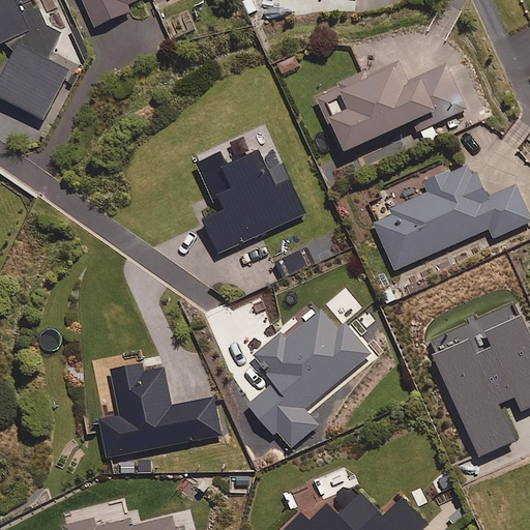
[(0,0),(0,43),(2,50),(8,48),(21,55),(0,93),(0,100),(45,125),(72,75),(52,63),(65,36),(49,27),(38,1),(42,0),(0,0)]
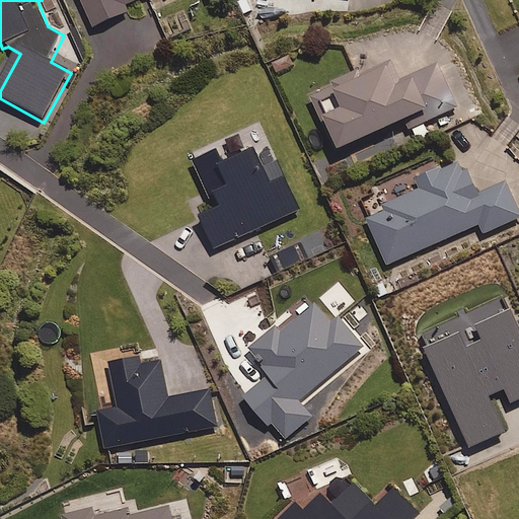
[(82,0),(96,30),(132,14),(129,7),(144,0),(82,0)]
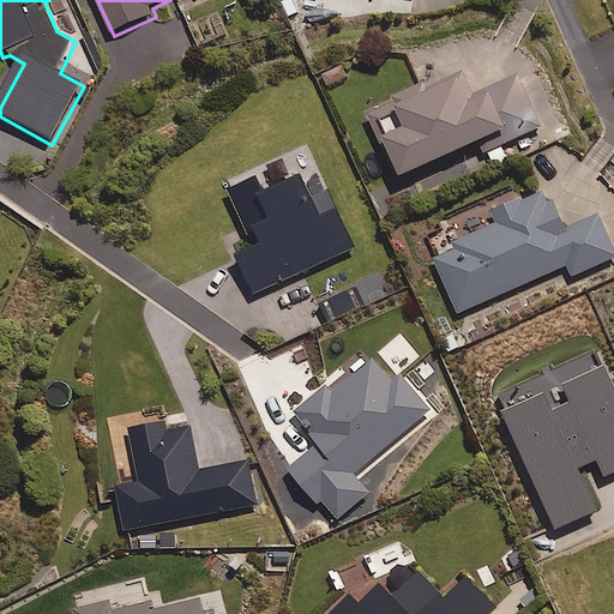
[(487,146),(497,168),(512,161),(505,148),(545,130),(521,78),(479,97),(465,68),(369,113),(402,185),(487,146)]
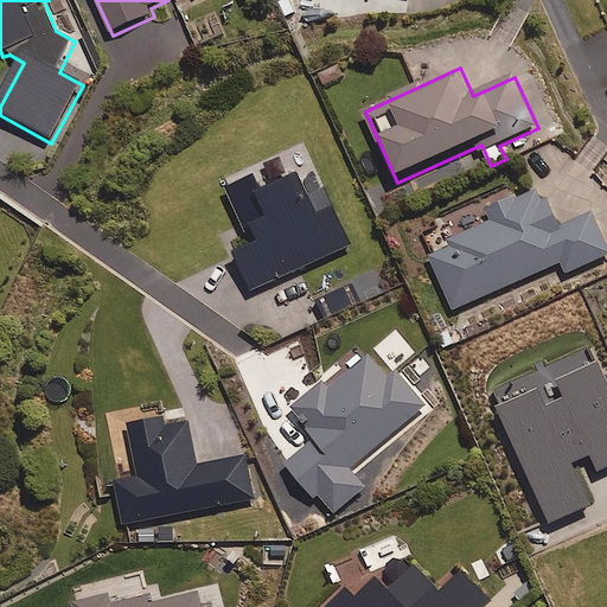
[(355,248),(320,173),(267,197),(260,179),(230,193),(255,248),(237,257),(254,294),(355,248)]
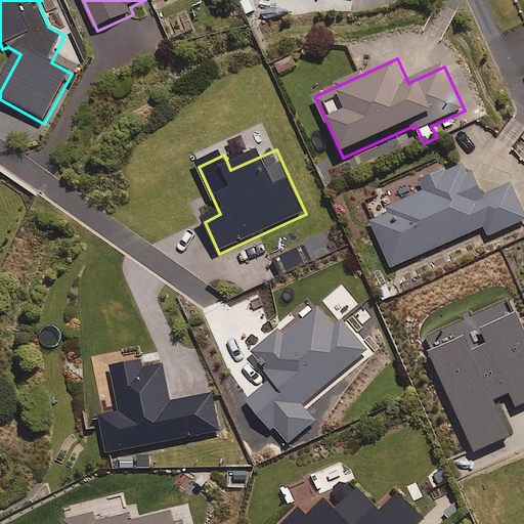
[(485,199),(470,164),(424,184),(427,189),(389,207),(392,213),(373,221),(394,269),(486,228),(490,237),(523,221),(523,210),(513,185),(485,199)]
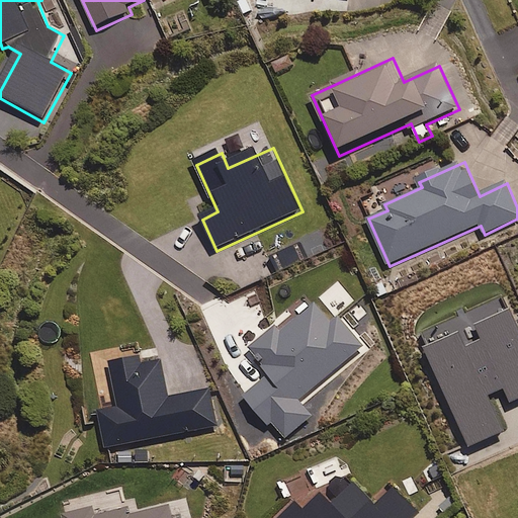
[(306,391),(308,394),(333,373),(330,370),(361,344),(335,313),(329,318),(314,298),(277,329),(271,321),(248,341),(271,368),(244,392),(282,438),(311,415),(296,398),(306,391)]
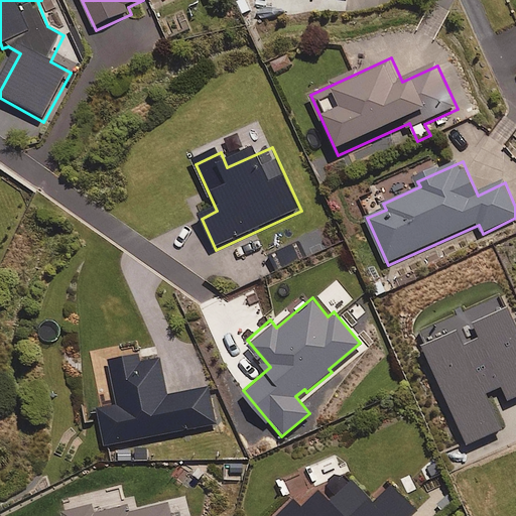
[(139,359),(138,351),(109,356),(118,402),(98,405),(105,442),(216,422),(209,385),(167,392),(160,355),(139,359)]
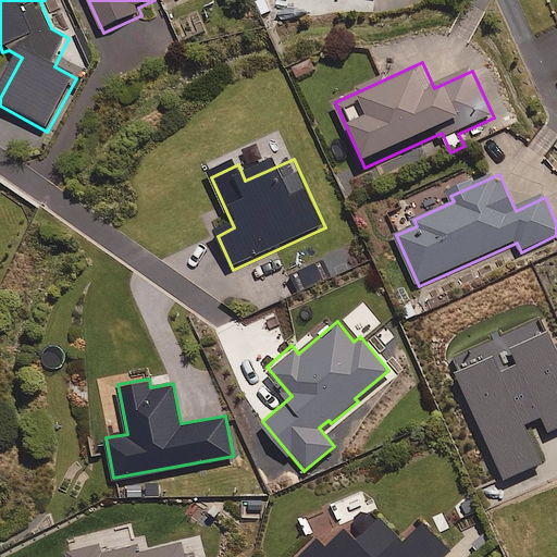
[(404,539),(380,512),(358,534),(345,520),(324,539),(319,533),(294,556),(443,556),(450,551),(422,520),(404,539)]
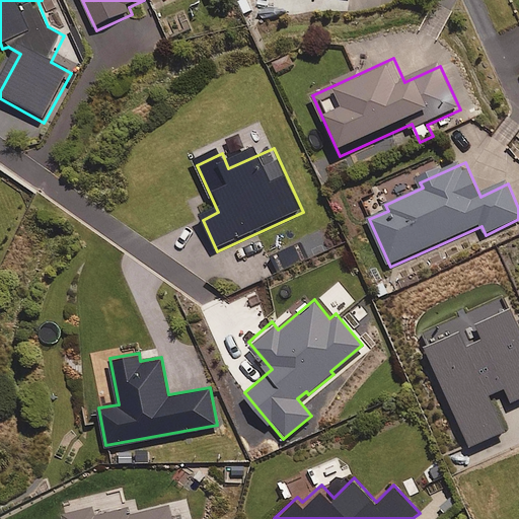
[(459,507),(450,492),(436,501),(445,515),(459,507)]
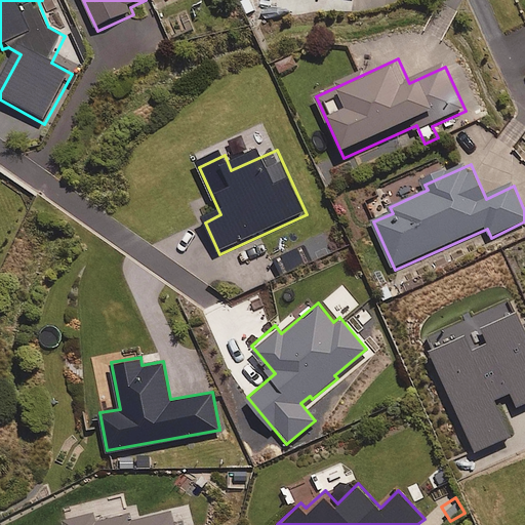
[(174,524),(172,511),(130,519),(128,513),(95,519),(93,510),(62,517),(64,524),(174,524)]
